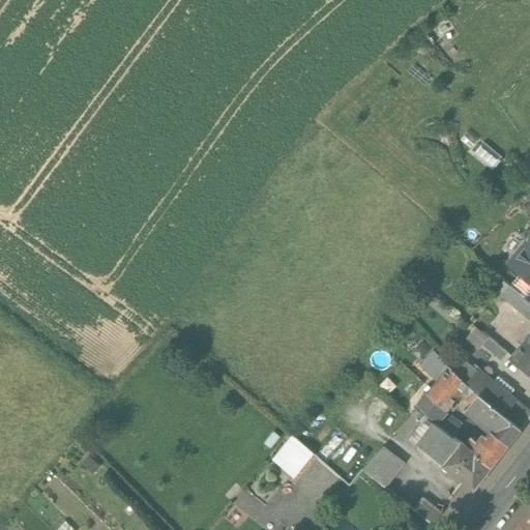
[(529,291),(525,298),(529,302),(529,239),(509,264),(529,282),(529,291)]
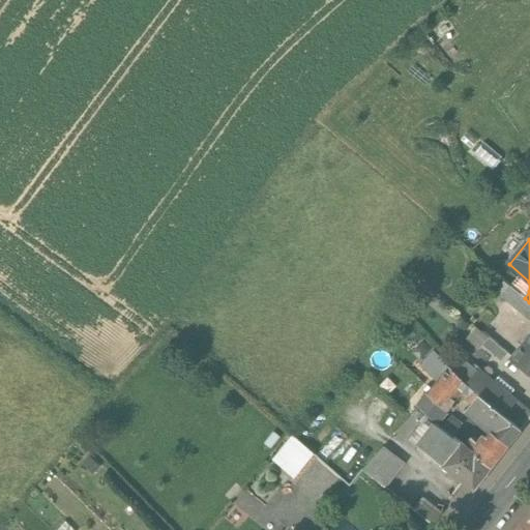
[(529,334),(511,357),(529,373),(529,302),(525,298),(504,282),(495,292),(529,321),(529,320),(529,334)]
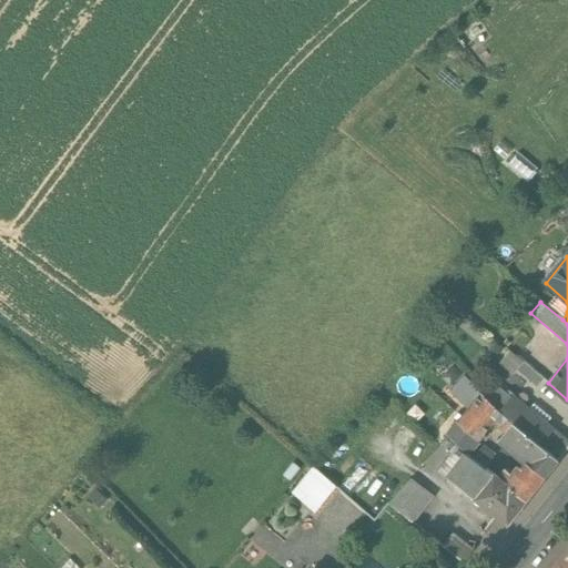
[(497,363),(511,375),(515,371),(523,362),(508,350),(497,363)]
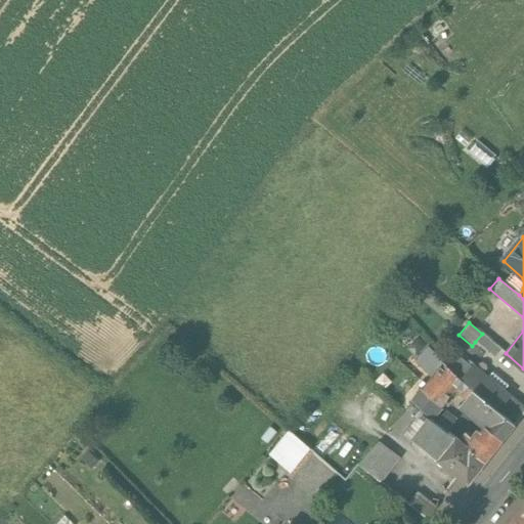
[(482,334),(475,342),(494,358),(501,350),(482,334)]
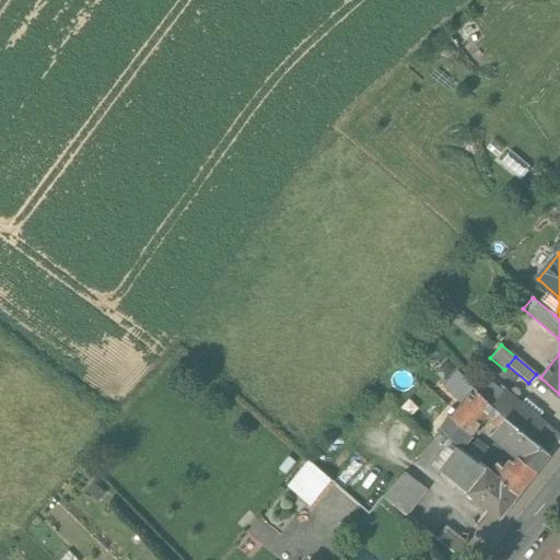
[(461,405),(474,388),(458,370),(442,384),(461,405)]
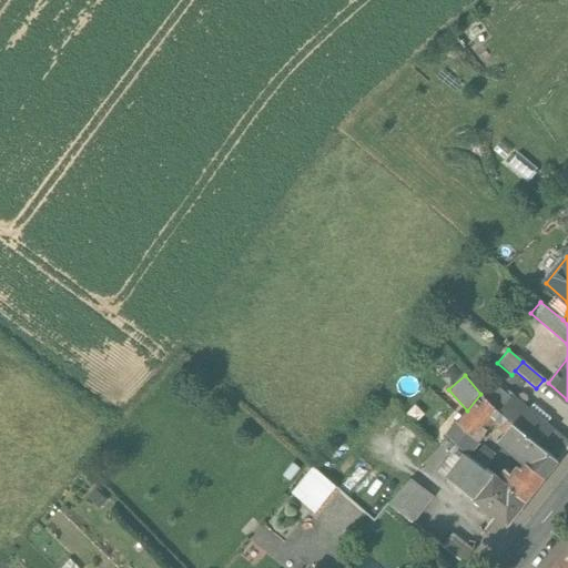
[(490,381),(480,394),(489,402),(499,388),(490,381)]
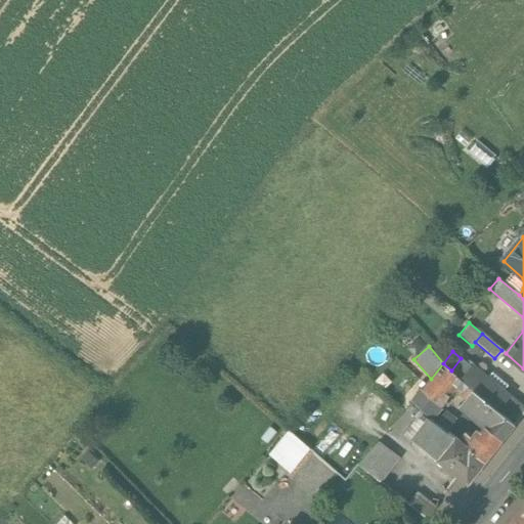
[(451,370),(462,379),(471,366),(461,358),(451,370)]
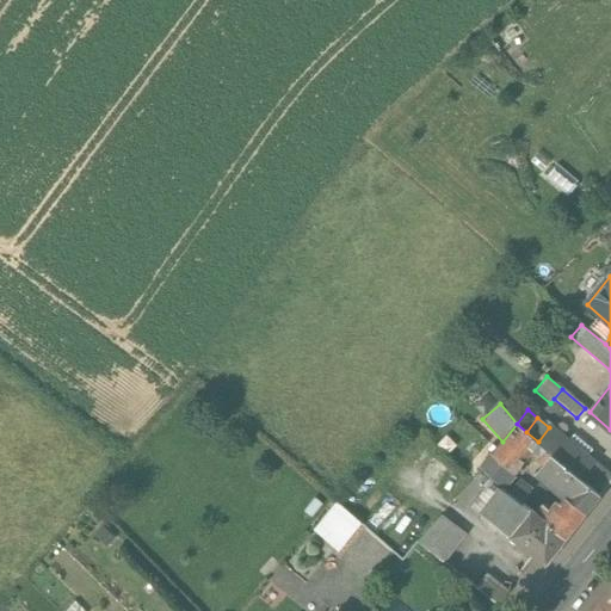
[(554,455),(538,442),(526,432),(517,424),(503,442),(493,455),(513,475),(531,455),(537,458),(529,468),(538,475),(554,455)]
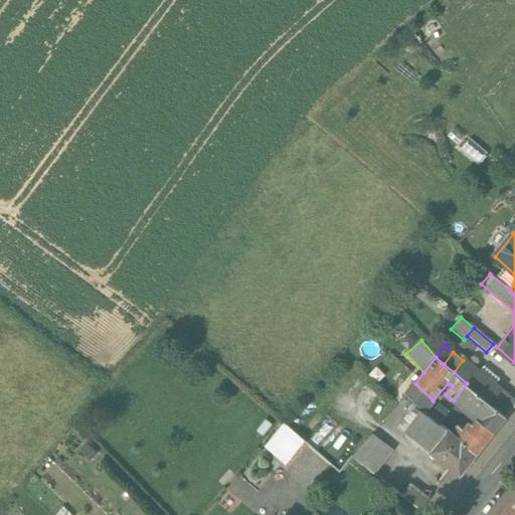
[(494,434),(506,418),(494,408),(490,405),(501,390),(493,384),(478,372),(463,360),(454,372),(467,383),(454,400),(478,421),(494,434)]
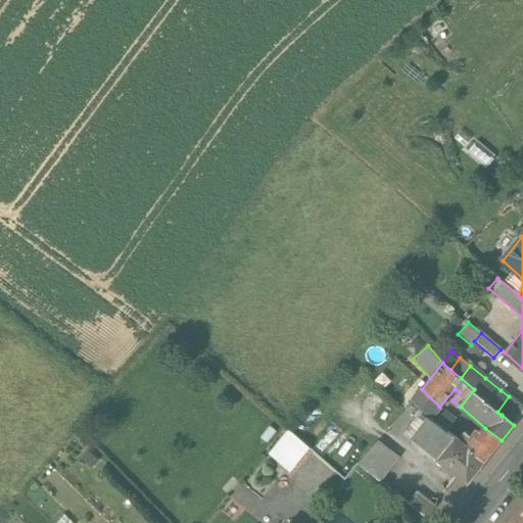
[(485,378),(501,390),(505,386),(488,373),(485,378)]
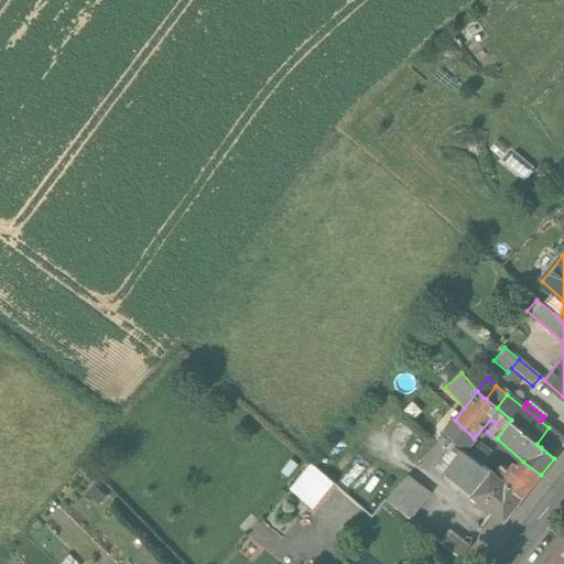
[(465,449),(474,438),(455,420),(446,431),(465,449)]
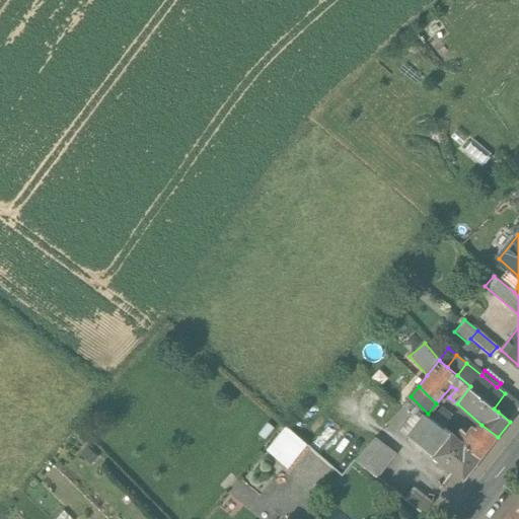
[(498,412),(509,397),(505,393),(494,409),(498,412)]
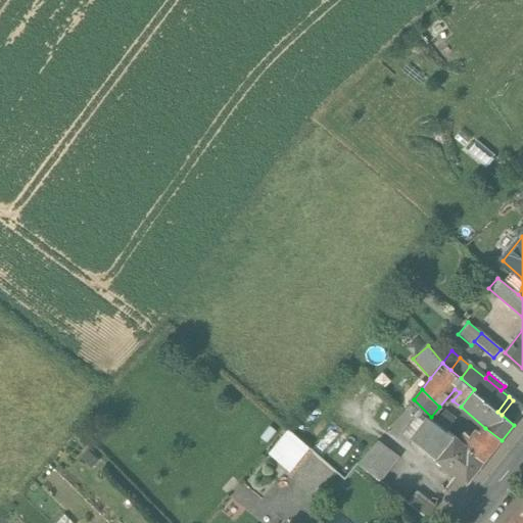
[(514,425),(522,413),(522,409),(513,400),(502,415),(514,425)]
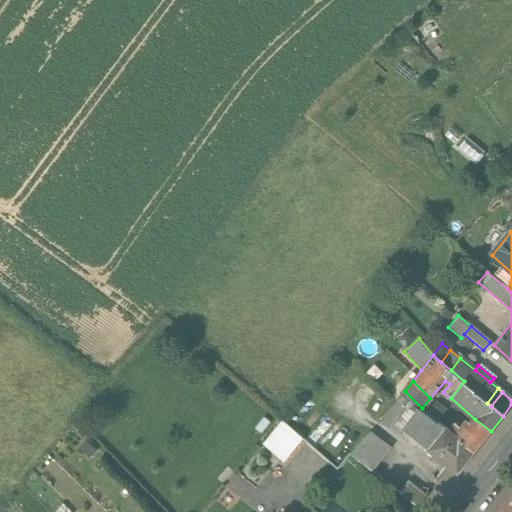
[(433,402),(425,413),(436,422),(444,411),(433,402)]
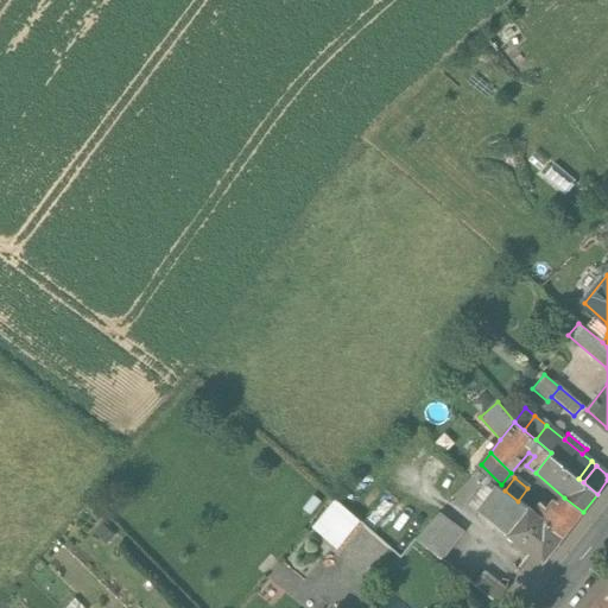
[(477,512),(500,486),(491,479),(469,504),(477,512)]
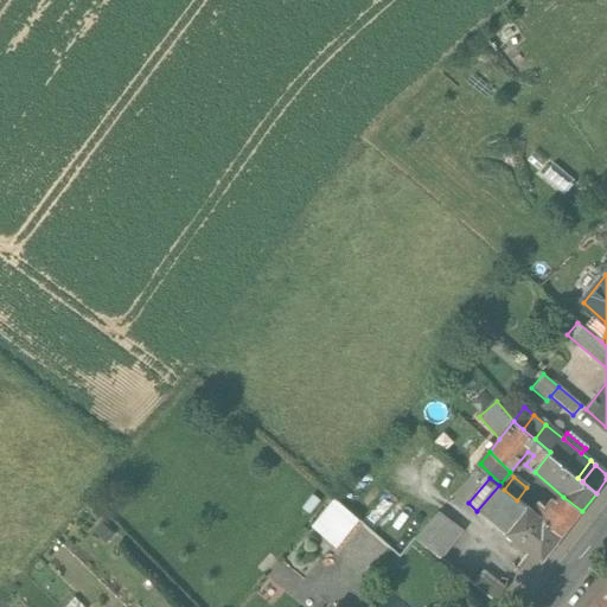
[(511,538),(532,512),(517,500),(504,490),(499,485),(477,511),(500,528),(499,529),(511,538)]
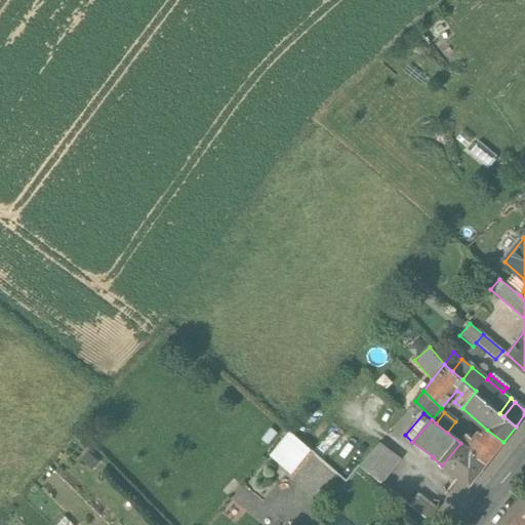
[(287,430),(266,455),(288,474),(310,449),(287,430)]
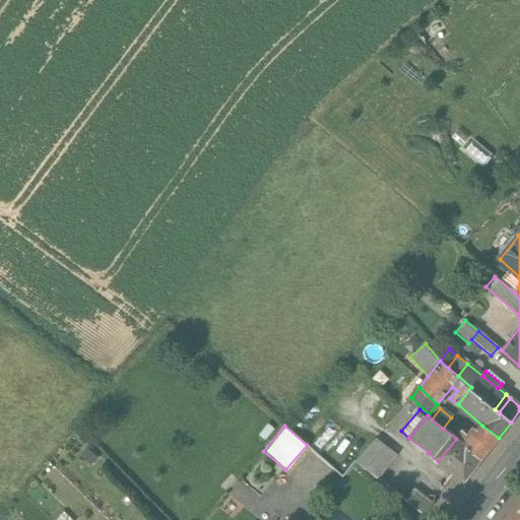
[(482,459),(499,438),(482,426),(478,432),(475,430),(469,437),(462,432),(456,439),(482,459)]
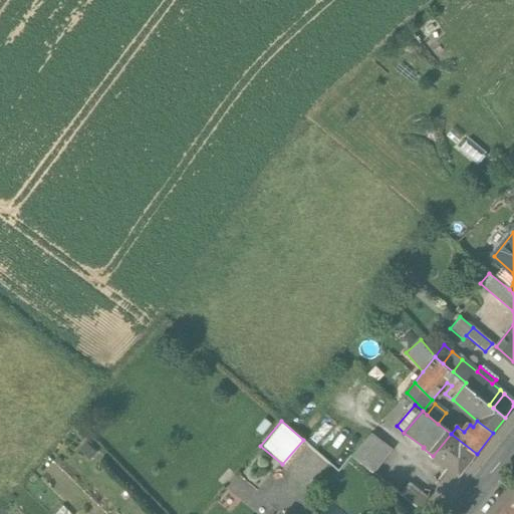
[(370,433),(351,455),(374,474),(392,450),(370,433)]
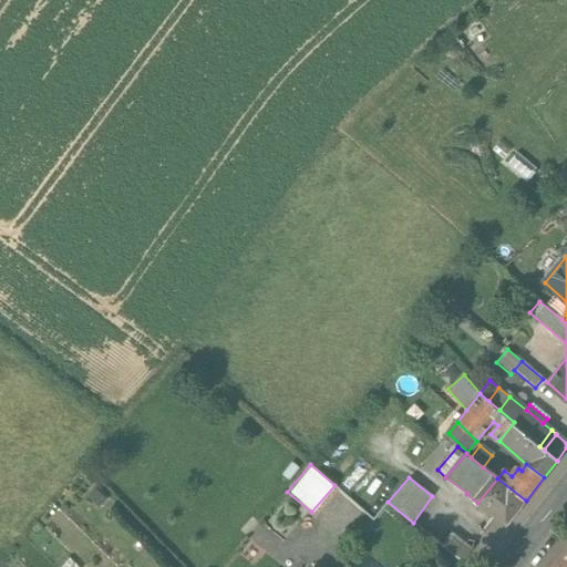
[(506,525),(526,501),(497,478),(477,503),(506,525)]
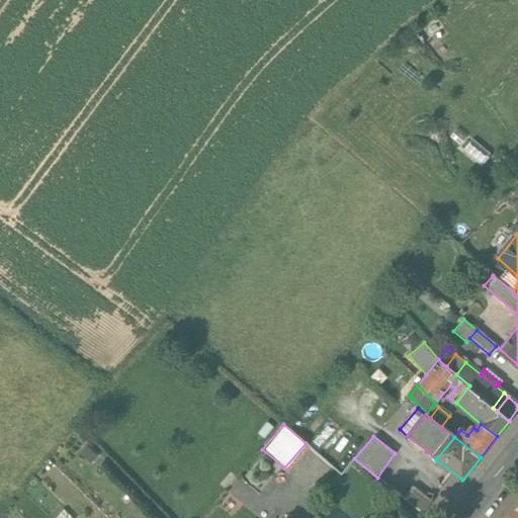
[(405,498),(424,513),(430,505),(431,503),(432,502),(413,487),(405,498)]
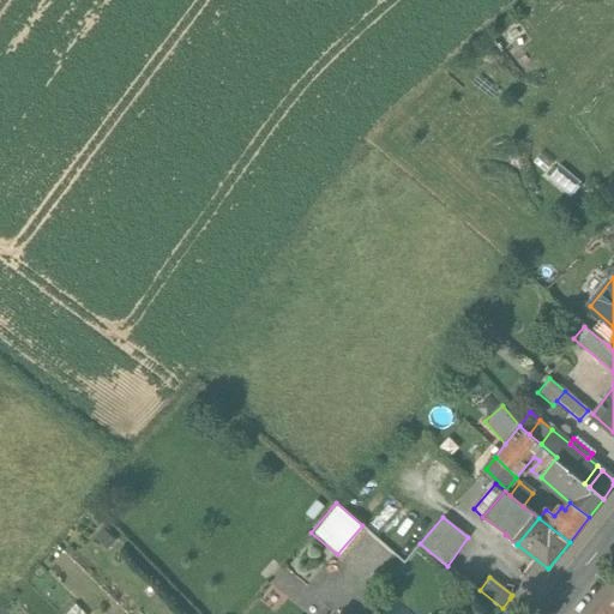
[(613,613),(613,596),(599,613),(613,613)]
